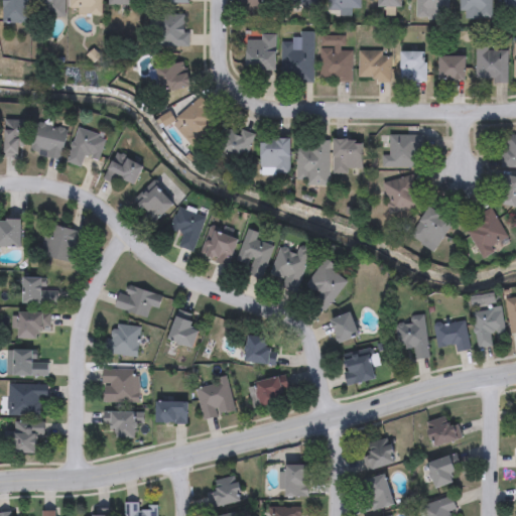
[(3,0),(28,0),(28,23),(3,23),(3,0)]
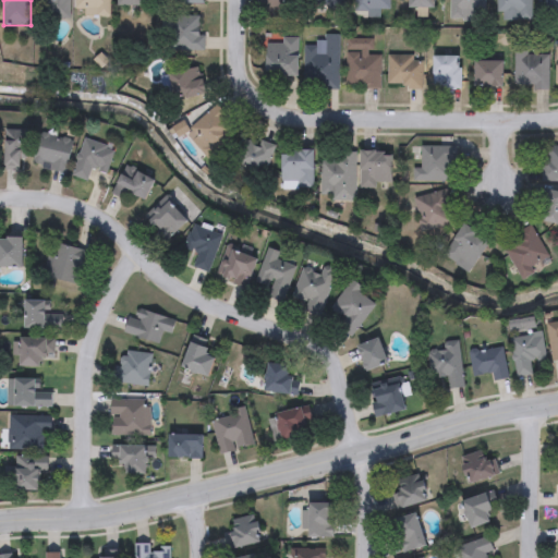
[(37,17),(37,0),(70,0),(70,17),(37,17)]
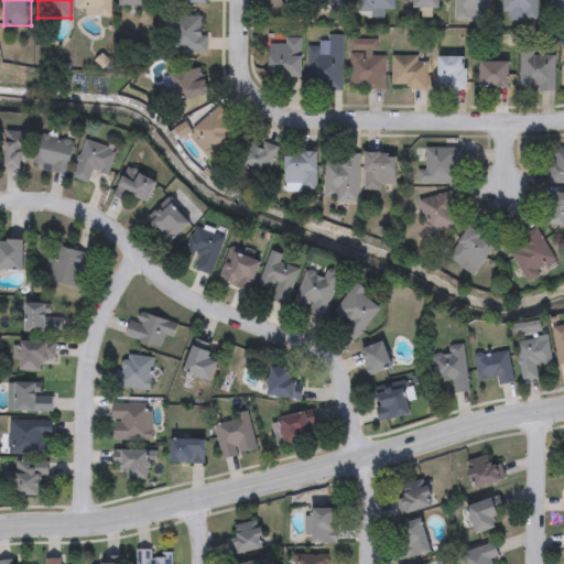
[(111,0),(111,13),(76,13),(76,0),(111,0)]
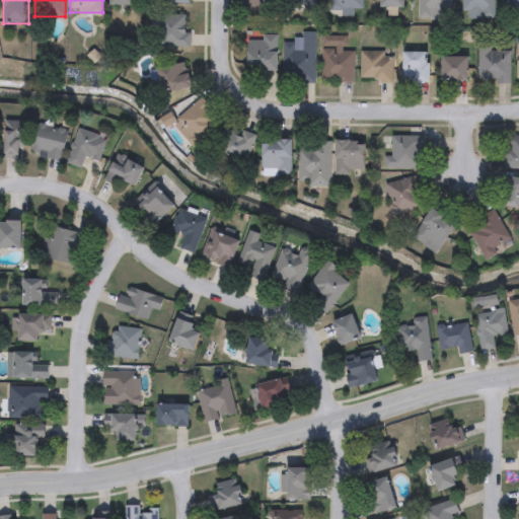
[(274,0),(274,10),(241,10),(241,0),(274,0)]
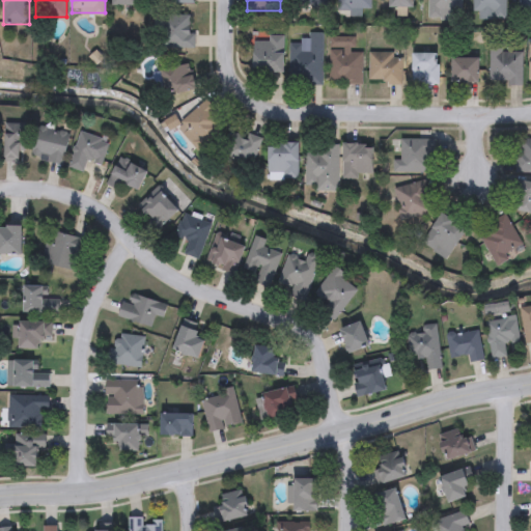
[(326,0),(326,8),(296,8),(296,0),(326,0)]
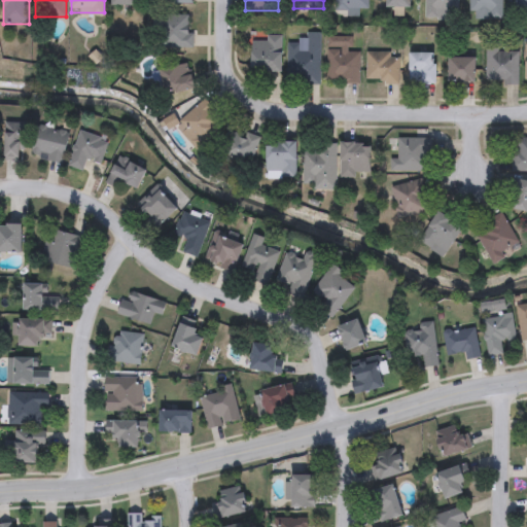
[(367,0),(367,10),(335,10),(335,0),(367,0)]
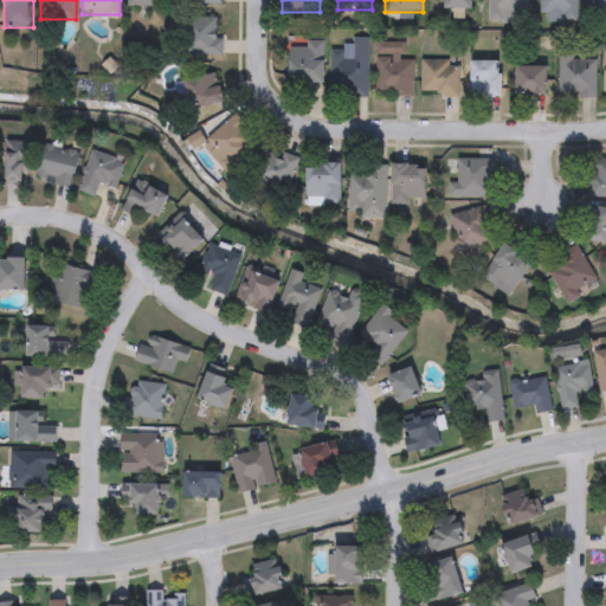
[(445,10),(445,0),(475,0),(475,10),(445,10)]
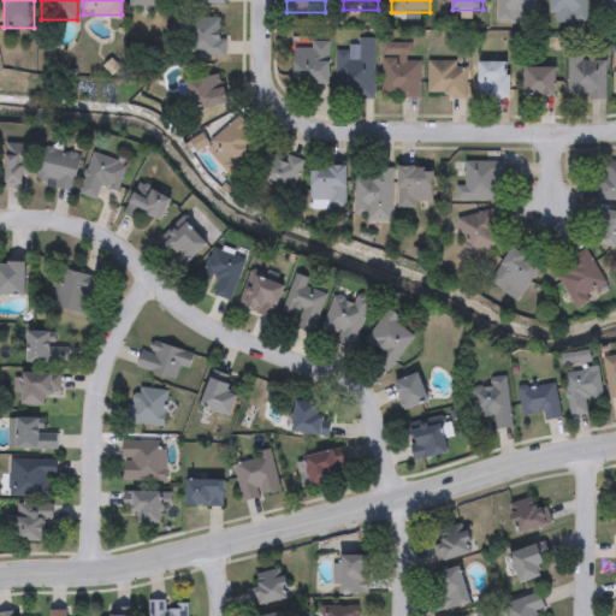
[(534,0),(534,19),(497,18),(497,0),(534,0)]
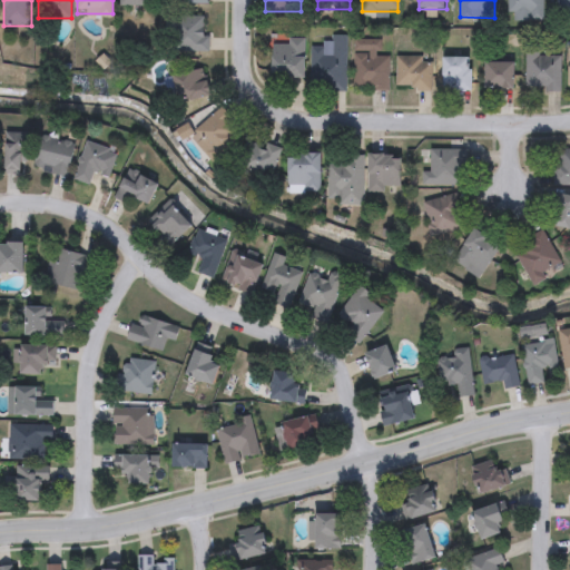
[(508,20),(508,0),(542,0),(542,20),(508,20)]
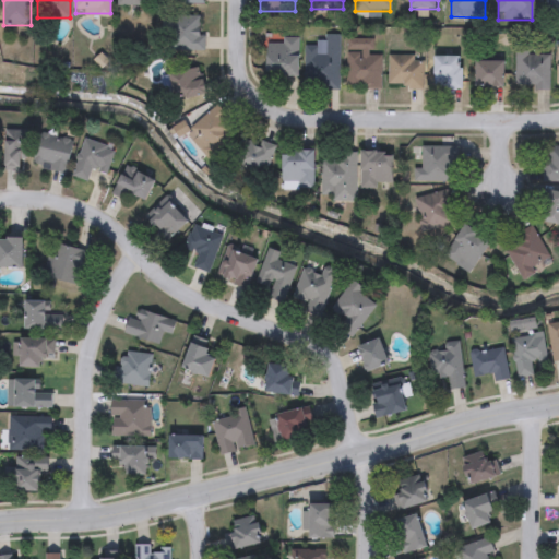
[(545,0),(558,0),(558,20),(558,9),(545,9),(545,0)]
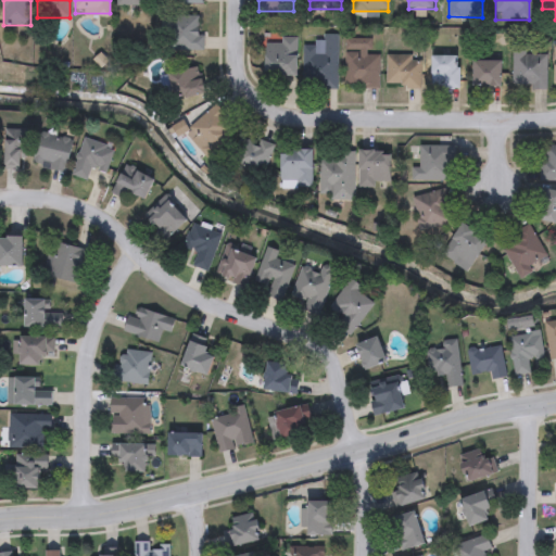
[(177,50),(177,15),(201,15),(201,50),(177,50)]
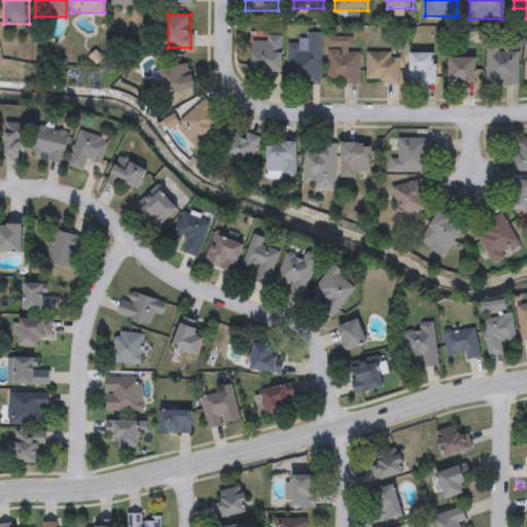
[(319,83),(286,83),(286,43),(304,43),(304,33),(319,33),(319,83)]
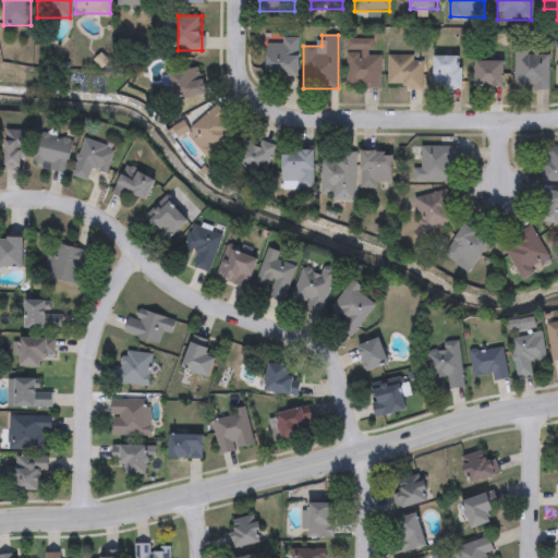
[(298,74),(266,74),(266,38),(298,38),(298,74)]
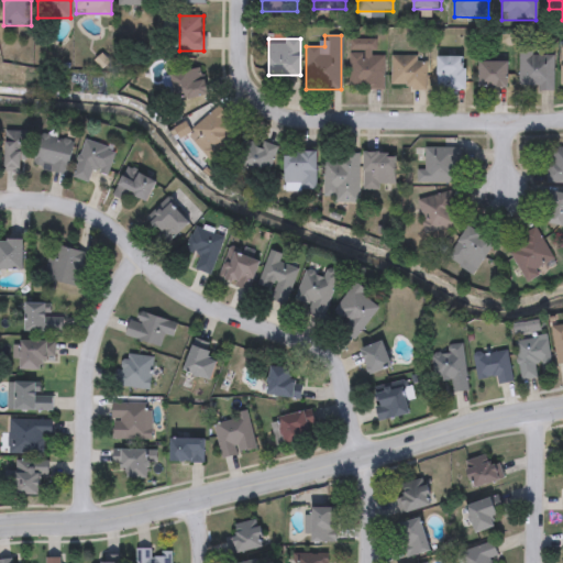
[(349,39),(382,39),(382,88),(349,88),(349,39)]
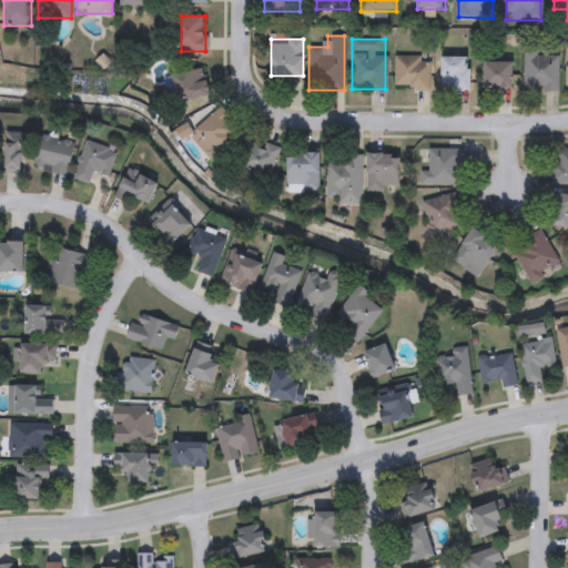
[(557,90),(521,90),(521,48),(557,48),(557,90)]
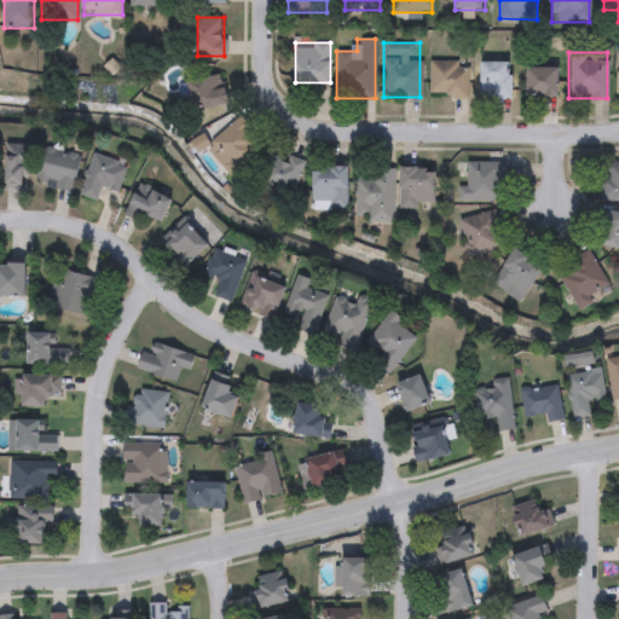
[(429,97),(429,62),(468,62),(468,97),(429,97)]
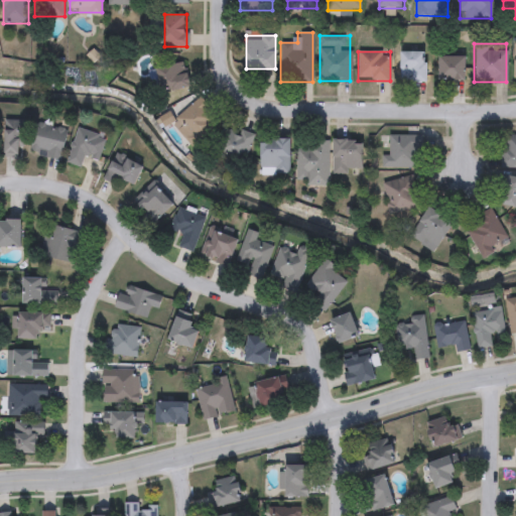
[(426,81),(400,81),(400,51),(426,51),(426,81)]
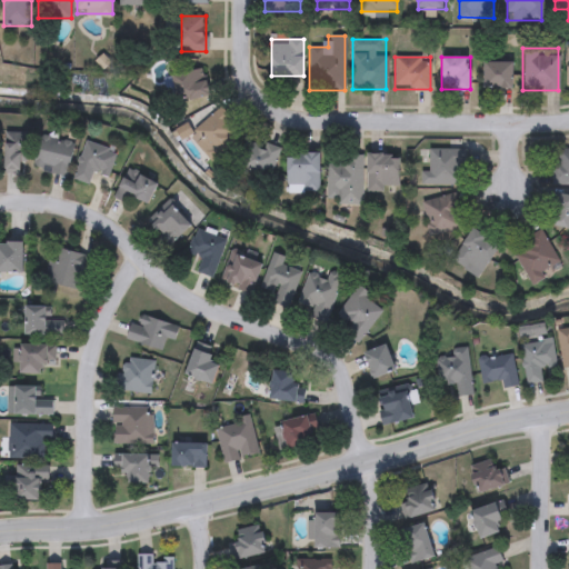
[(483,61),(512,61),(512,87),(483,87),(483,61)]
